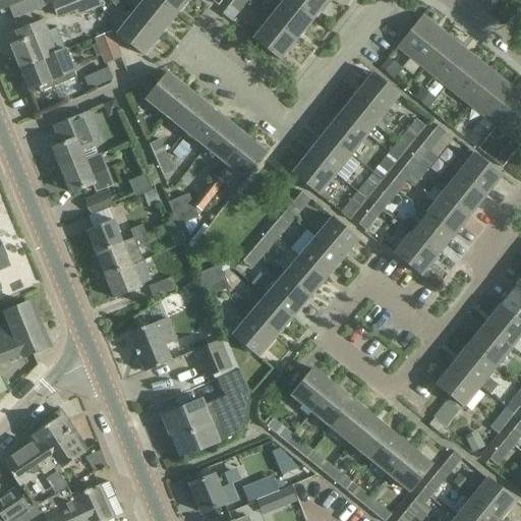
[(44,4),(42,0),(0,0),(0,9),(8,6),(13,16),(44,4)]
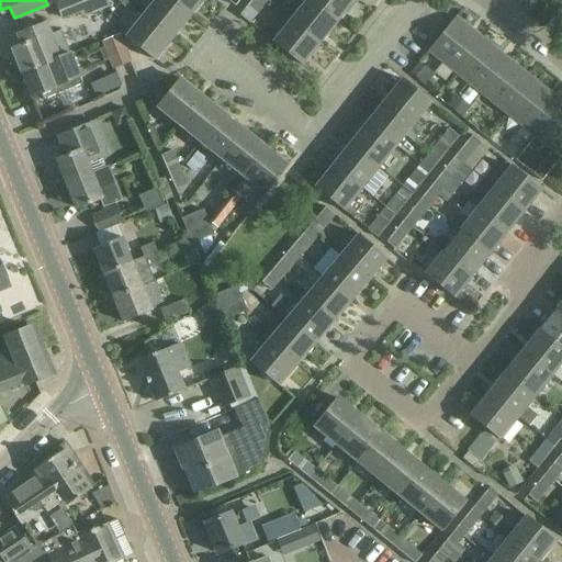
[(108,0),(62,0),(55,3),(63,21),(80,13),(82,19),(111,7),(108,0)]
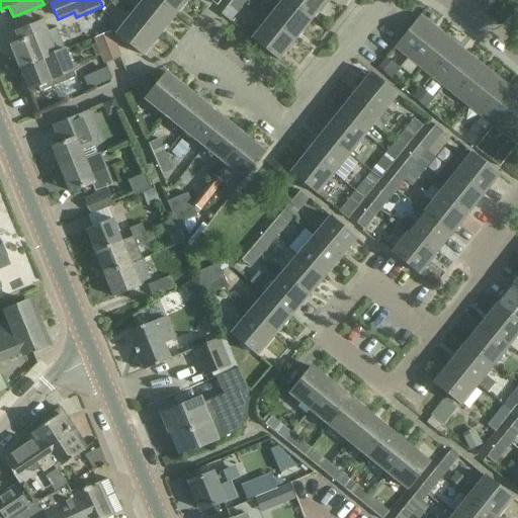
[(156,0),(142,0),(132,13),(158,34),(174,14),(156,0)]
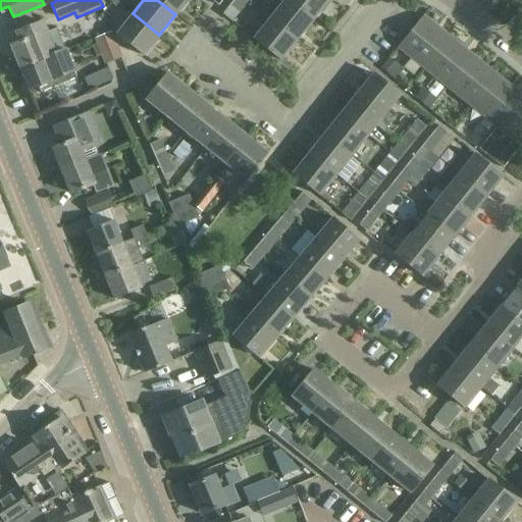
[(157,0),(175,14),(187,0),(157,0)]
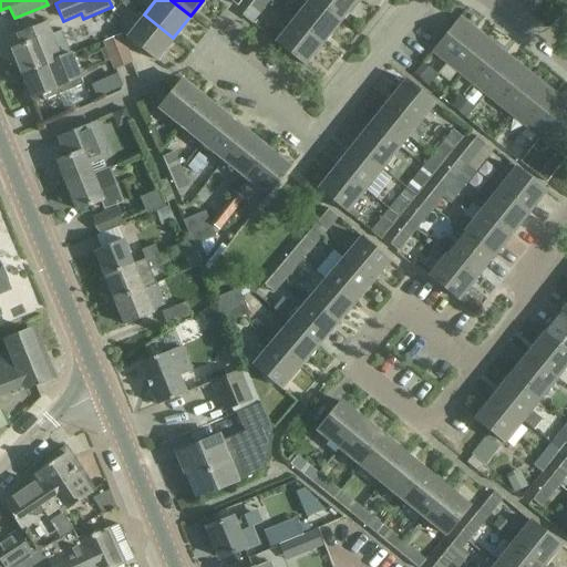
[(243,14),(253,23),(265,9),(254,0),(243,14)]
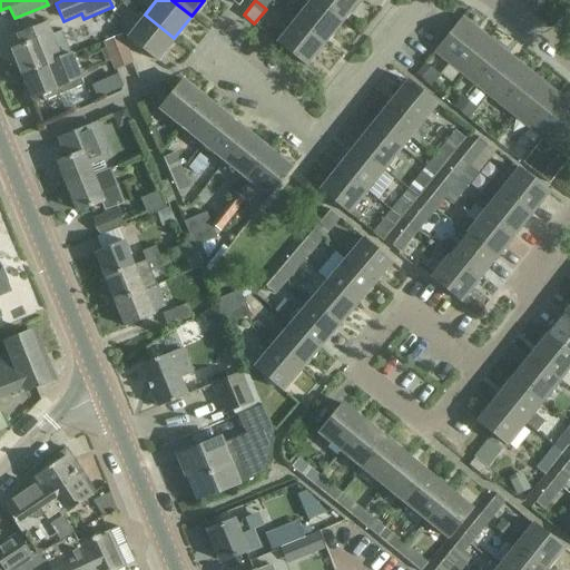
[(324,43),(342,21),(315,0),(312,0),(305,9),(294,0),(285,11),(296,20),(324,43)]
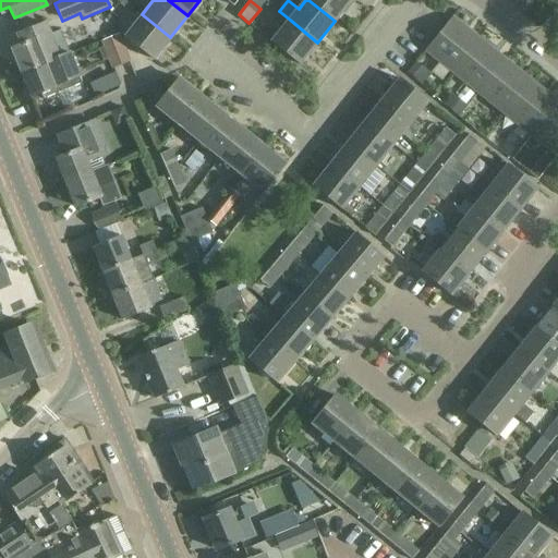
[(308,0),(335,21),(351,0),(308,0)]
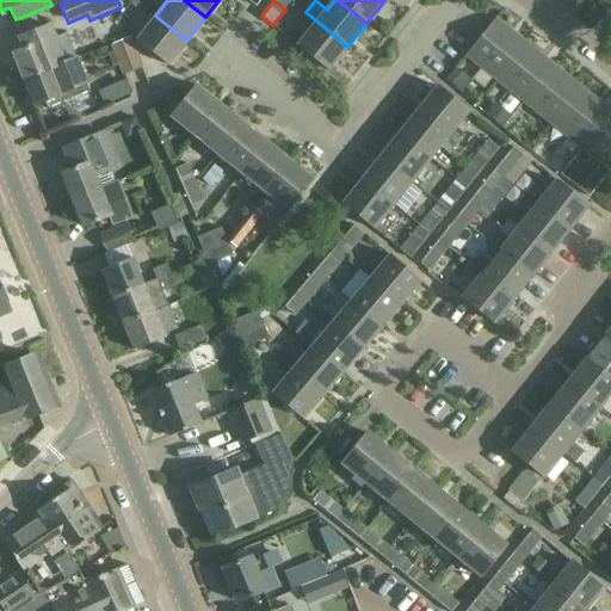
[(186,41),(155,16),(136,39),(167,65),(186,41)]
